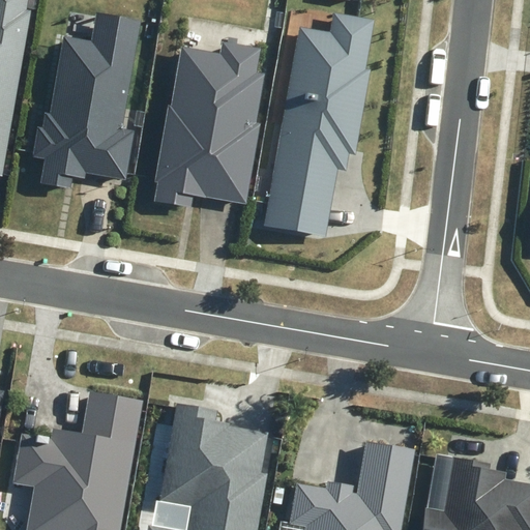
[(0,0),(0,173),(2,174),(31,11),(26,10),(27,0),(0,0)]
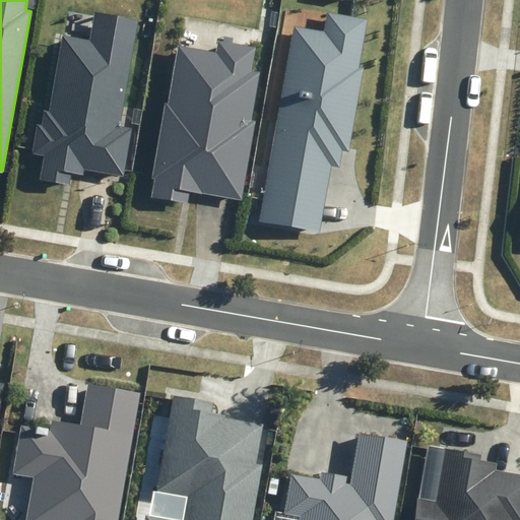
[(89,40),(63,36),(50,112),(45,111),(42,125),(37,124),(31,154),(44,156),(40,180),(70,185),(72,173),(84,175),(85,170),(124,177),(132,128),(119,126),(138,20),(94,12),(89,40)]
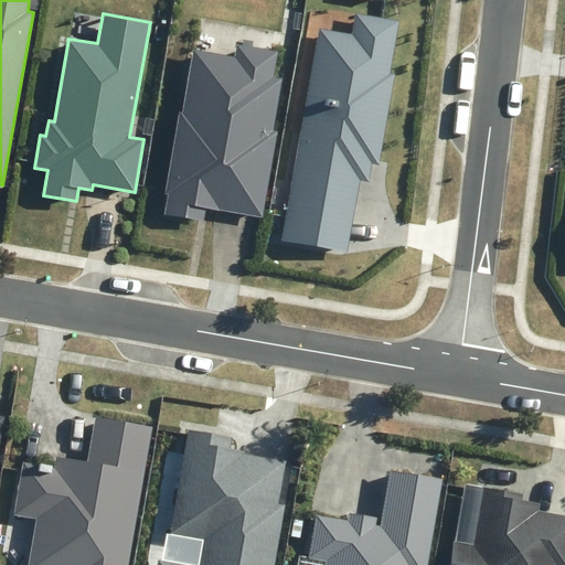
[(352,34),(319,29),(283,241),(348,252),(360,181),(370,183),(373,164),(379,164),(395,75),(388,74),(398,21),(356,13),(352,34)]
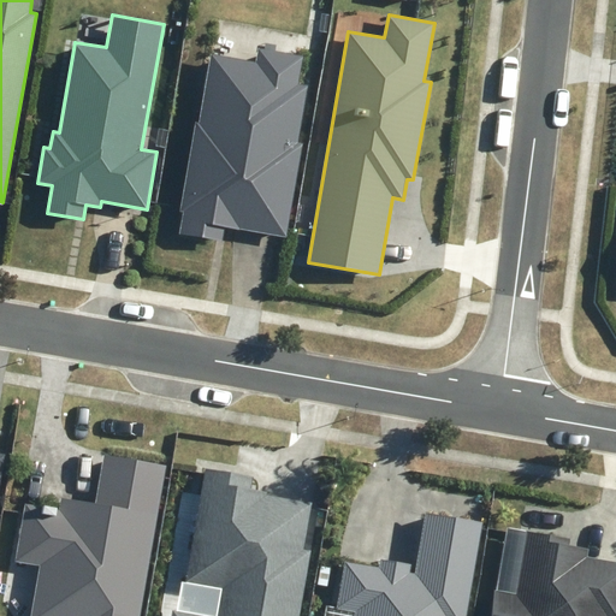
[(303,57),(260,48),(258,64),(212,55),(200,123),(196,123),(181,211),(184,212),(181,234),(223,241),(225,226),(288,238),(304,142),(298,141),(308,86),(298,83),(303,57)]
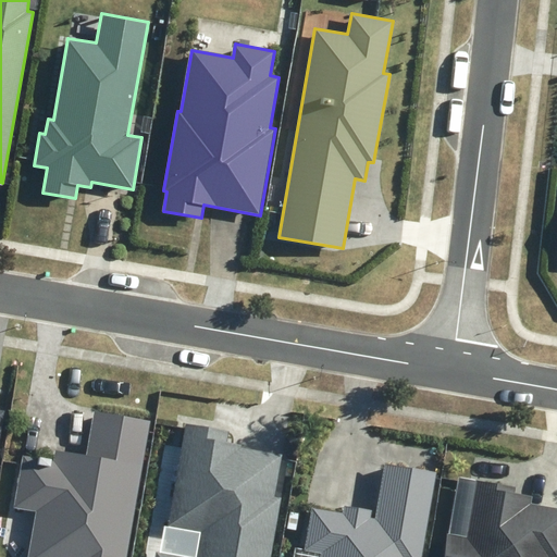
[(125,556),(150,420),(93,409),(85,455),(56,449),(53,461),(24,456),(14,507),(36,511),(27,556),(125,556)]
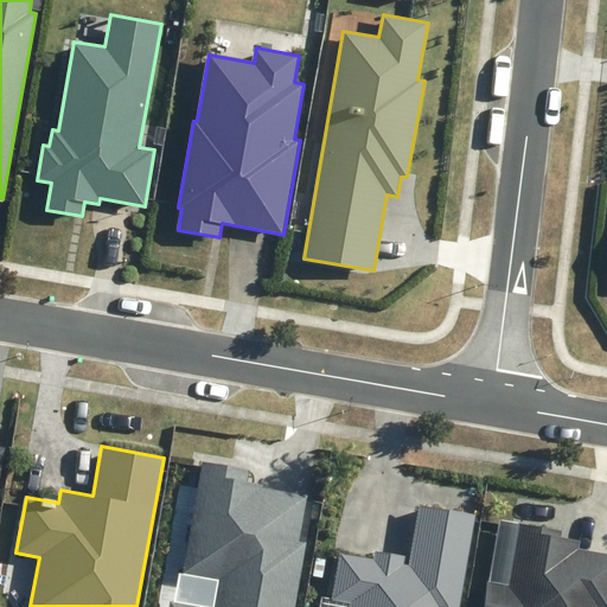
[(215,606),(198,606),(171,602),(170,606),(295,606),(308,541),(301,540),(310,494),(246,481),(248,472),(203,464),(183,573),(221,579),(215,606)]
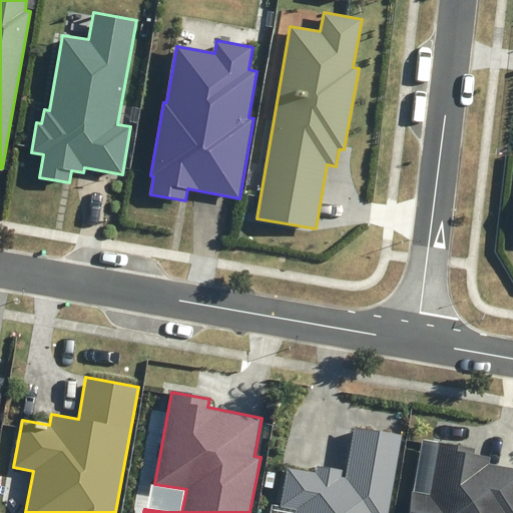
[(296,512),(388,512),(402,435),(354,427),(345,476),(343,476),(343,471),(317,467),(316,473),(288,468),(282,506),(297,509),(296,512)]
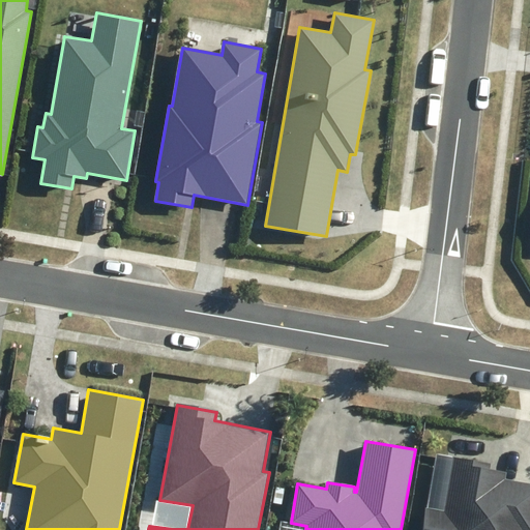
[(529,529),(529,483),(516,481),(506,479),(507,471),(491,468),(492,463),(452,457),(443,509),(425,506),(421,529),(529,529)]
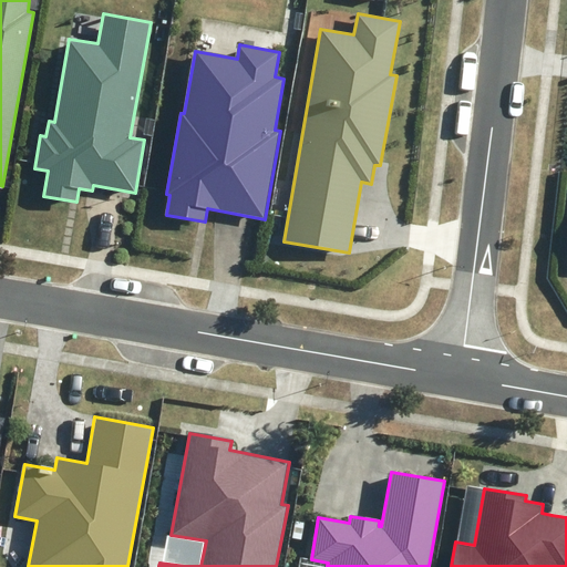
All buildings are outlined.
